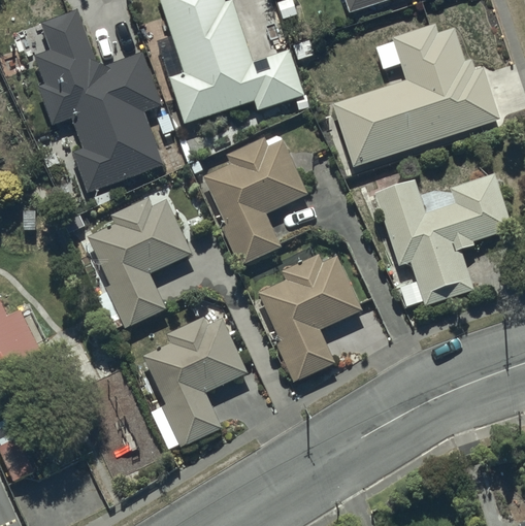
[(159,0),(170,32),(155,37),(168,78),(170,77),(184,122),(254,100),(256,109),(290,99),(294,112),(307,108),(289,50),(252,62),(232,1),(223,3),(221,0),(159,0)]
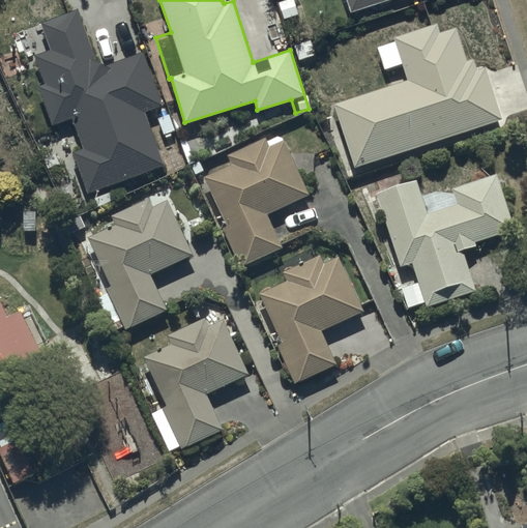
[(346,0),(351,13),(392,0),(346,0)]
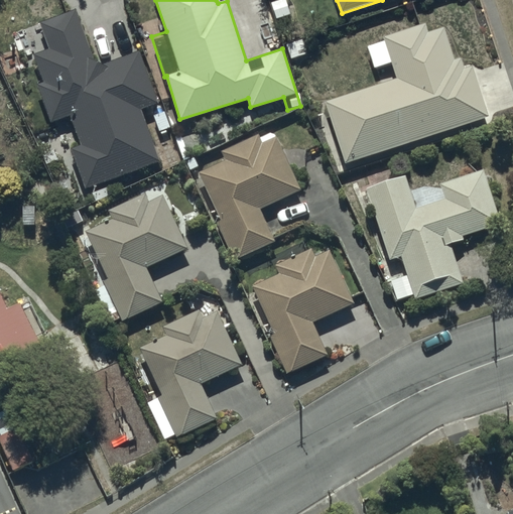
[(71,149),(85,188),(159,160),(140,110),(157,104),(137,50),(104,62),(95,58),(77,9),(41,22),(49,45),(32,51),(44,83),(37,85),(51,123),(71,115),(82,145),(71,149)]
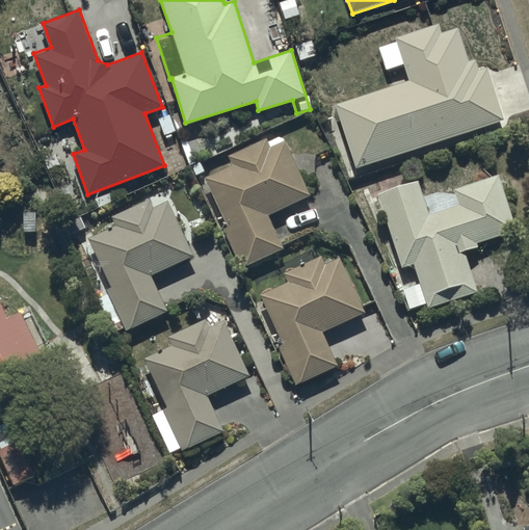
[(407,81),(334,104),(354,168),(504,122),(487,68),(476,71),(473,59),(467,61),(456,28),(441,33),(438,25),(394,38),(395,42),(377,48),(384,70),(402,63),(407,81)]
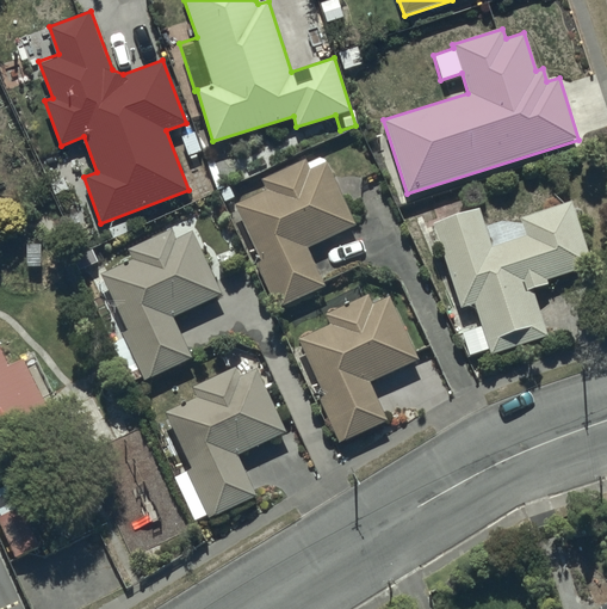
[(262,186),(233,202),(260,257),(251,262),(274,311),(323,285),(304,247),(355,221),(323,155),(305,165),(302,158),(259,179),(262,186)]
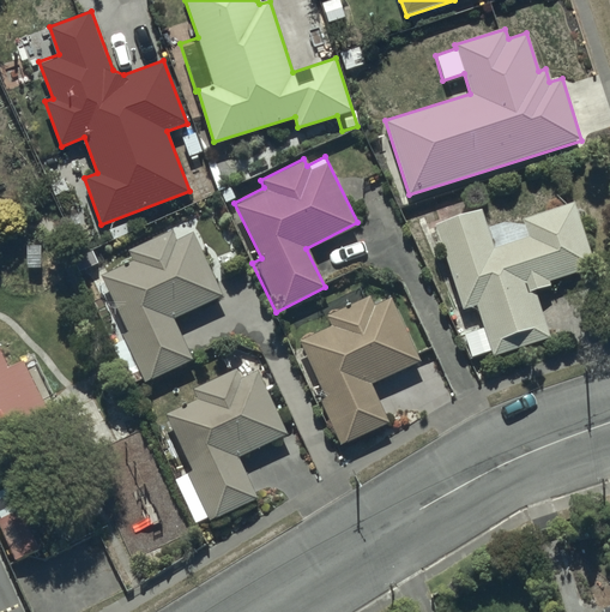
[(481,210),(435,226),(463,310),(476,305),(484,330),(464,337),(470,357),(491,351),(491,354),(548,335),(533,292),(551,286),(549,280),(596,264),(575,201),(523,217),(529,233),(491,245),(481,210)]
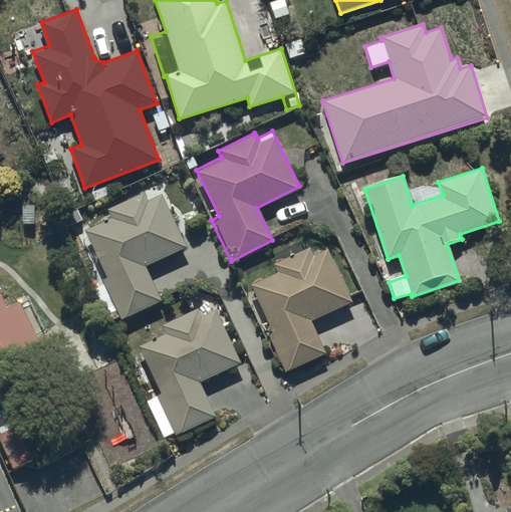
[(110,216),(84,228),(108,277),(104,280),(123,318),(162,299),(145,266),(186,246),(161,196),(148,203),(143,194),(108,211),(110,216)]
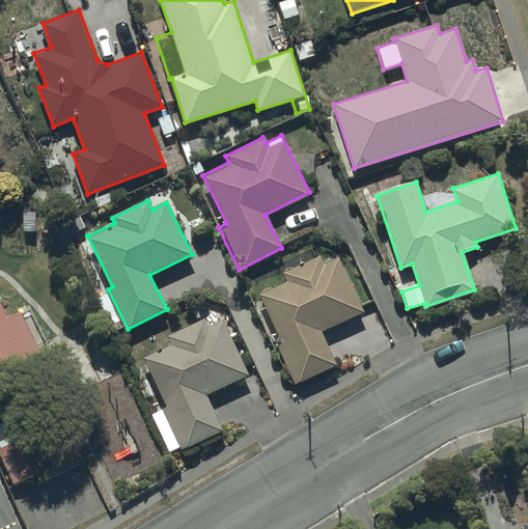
[(285,278),(257,291),(283,343),(276,346),(295,383),(335,363),(320,332),(364,309),(339,257),(323,266),(317,256),(282,273),(285,278)]
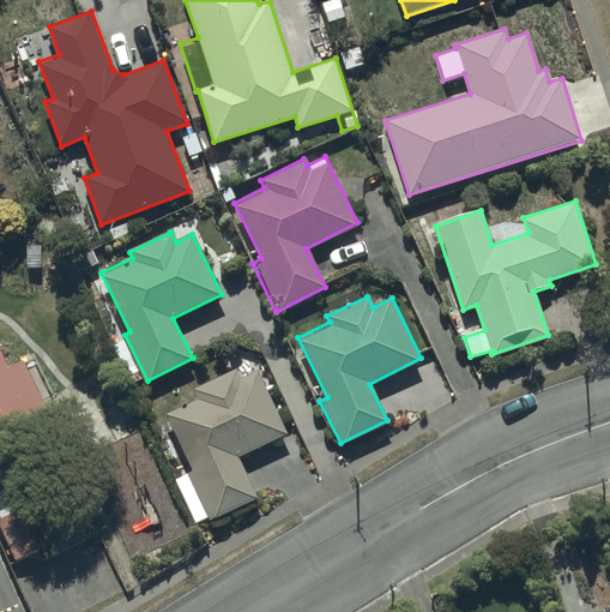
[(0,468),(13,497),(73,468),(23,364),(12,369),(0,342),(0,468)]
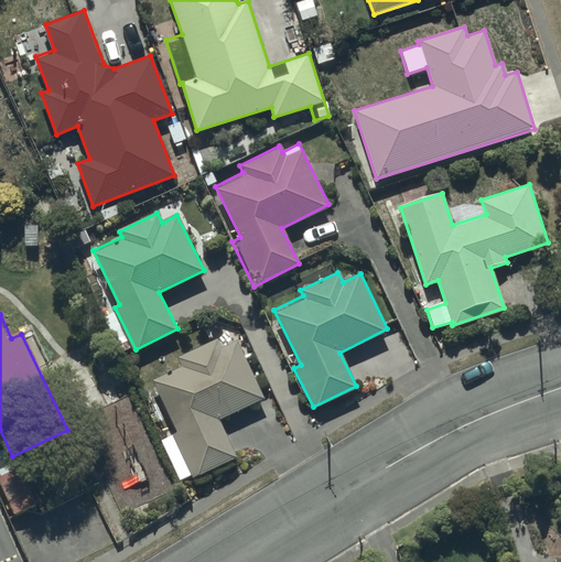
[(177,367),(153,378),(175,430),(161,436),(180,481),(192,475),(193,477),(236,458),(219,420),(262,402),(235,341),(217,348),(214,341),(174,358),(177,367)]
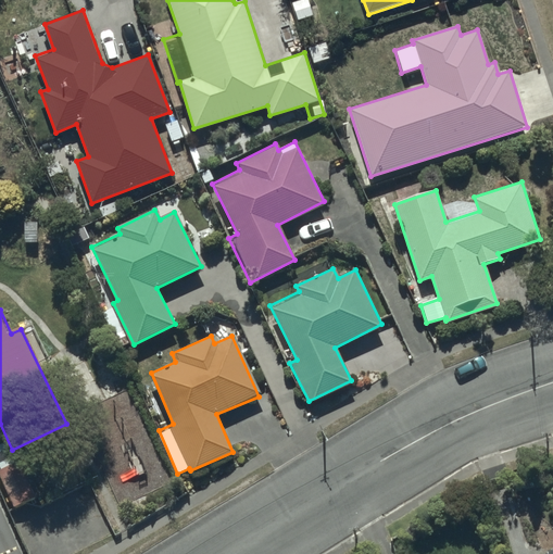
[(21,465),(0,475),(15,506),(36,496),(21,465)]
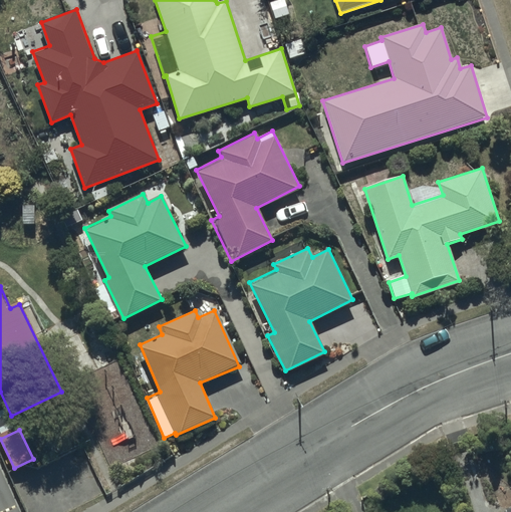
All buildings are outlined.
